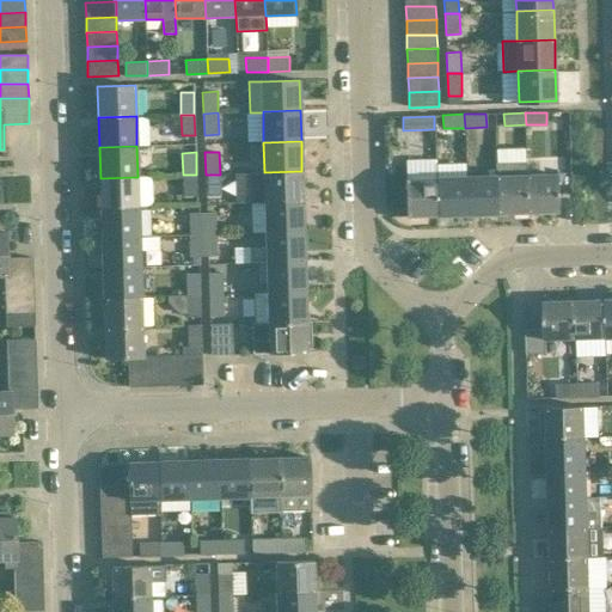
[(438,216),(436,177),(436,159),(405,160),(407,218),(438,216)]
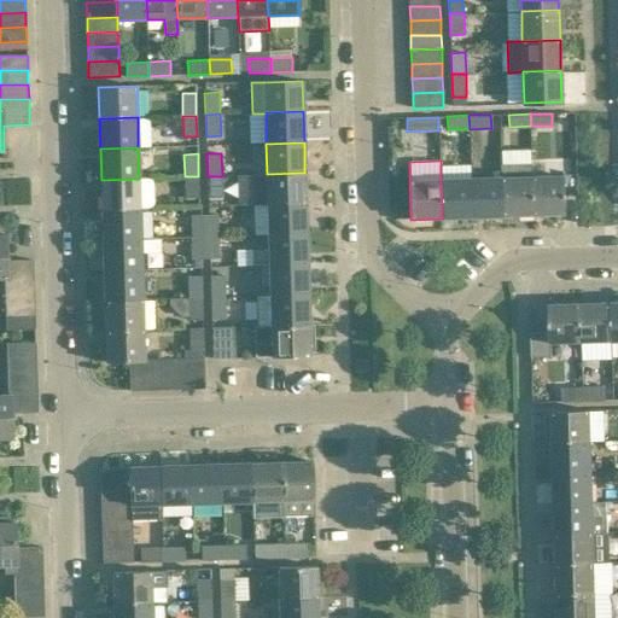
[(534,216),(532,176),(531,176),(531,163),(500,164),(501,178),(502,178),(503,217),(534,216)]
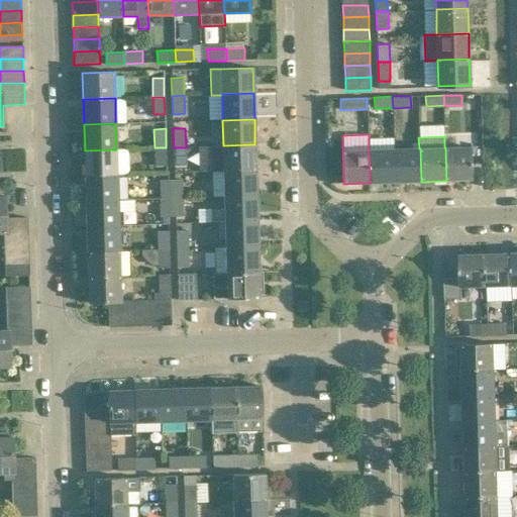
[(255,171),(254,144),(223,145),(223,146),(212,146),(212,171),(224,171),(224,172),(255,171)]
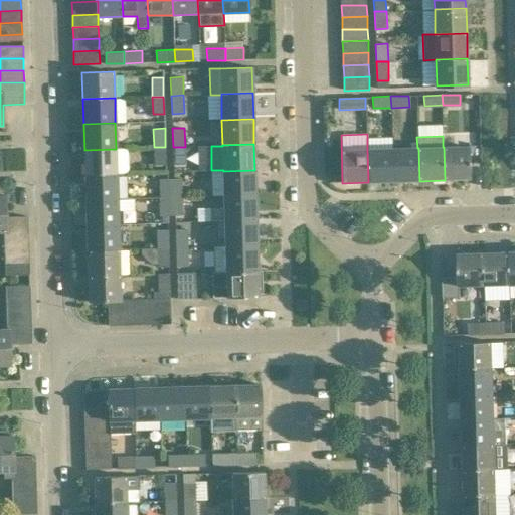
[(470,146),(444,147),(445,180),(471,179),(470,146)]
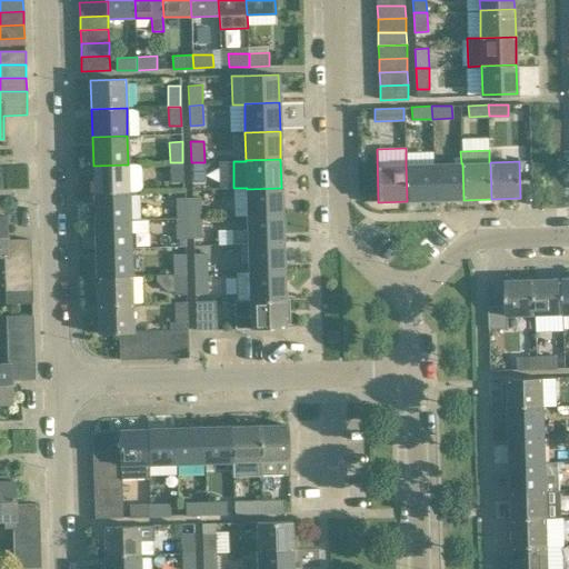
[(183,182),(182,162),(170,162),(170,182),(183,182)]
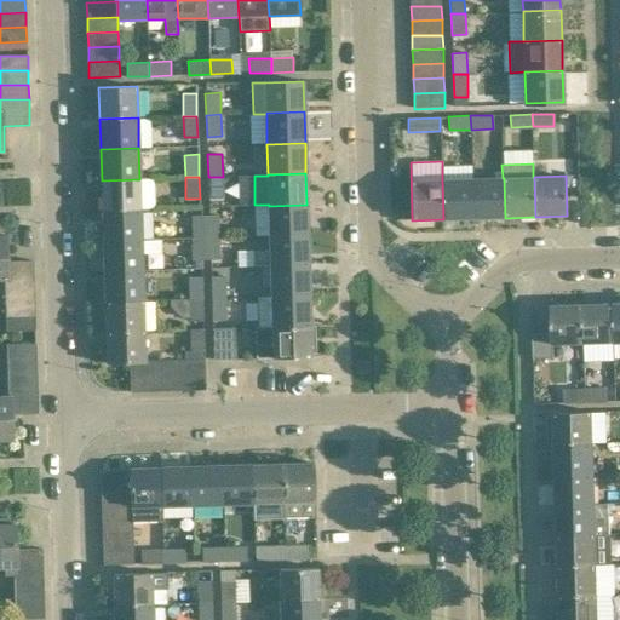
[(223,197),(223,177),(208,177),(210,199),(223,197)]
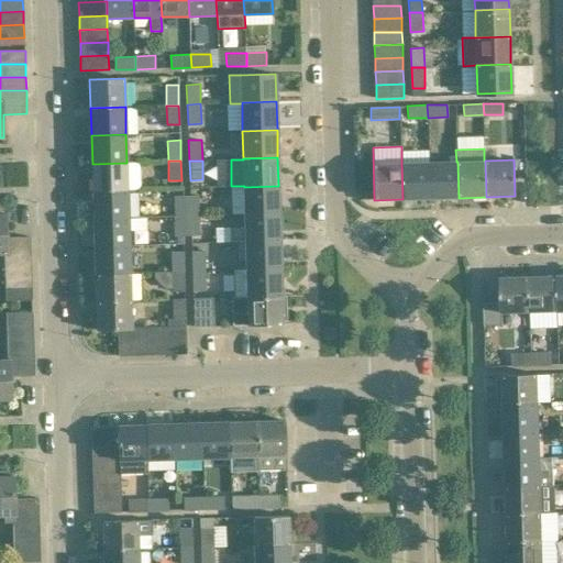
[(429,162),(401,163),(403,199),(430,198),(429,162)]
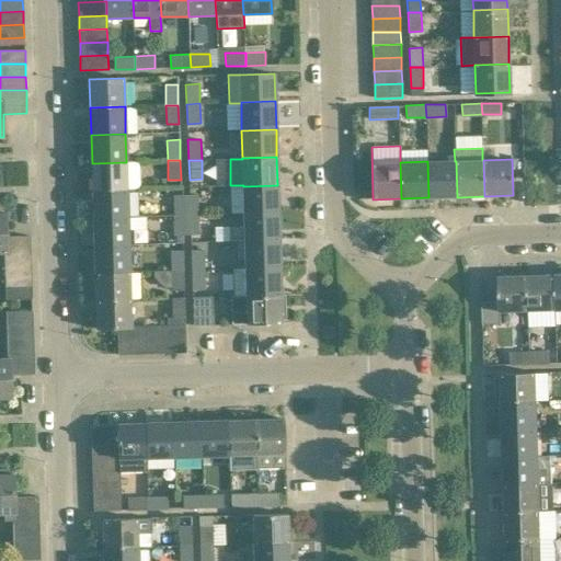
[(455,161),(427,161),(428,197),(457,197),(456,161),(455,161)]
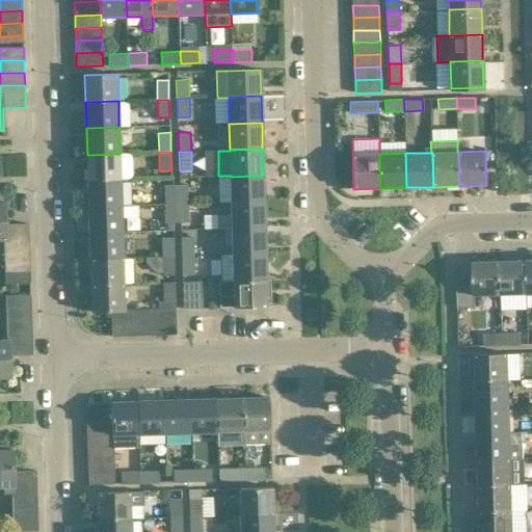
[(121,180),(120,154),(87,155),(88,181),(121,180)]
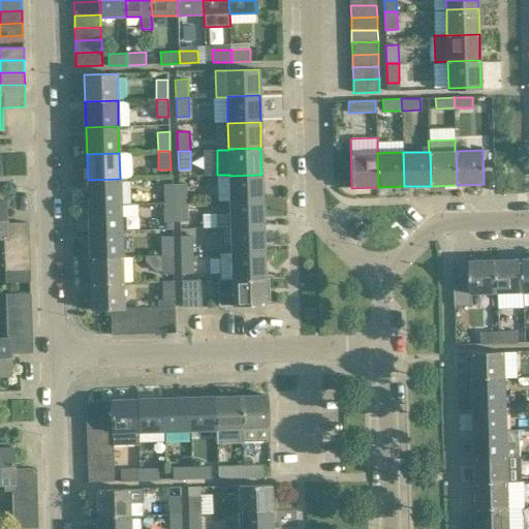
[(262,200),(261,175),(229,176),(230,201),(262,200)]
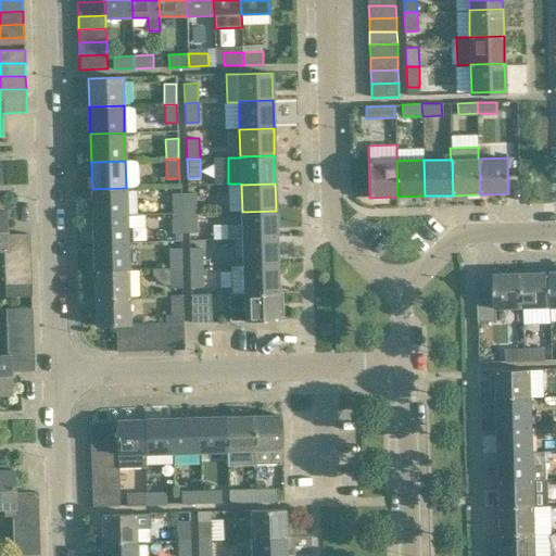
[(127,215),(126,188),(92,189),(92,216),(127,215)]
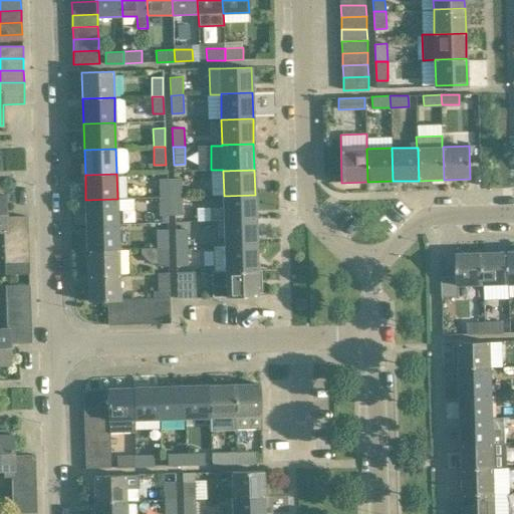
[(171,196),(170,178),(160,178),(160,196),(171,196)]
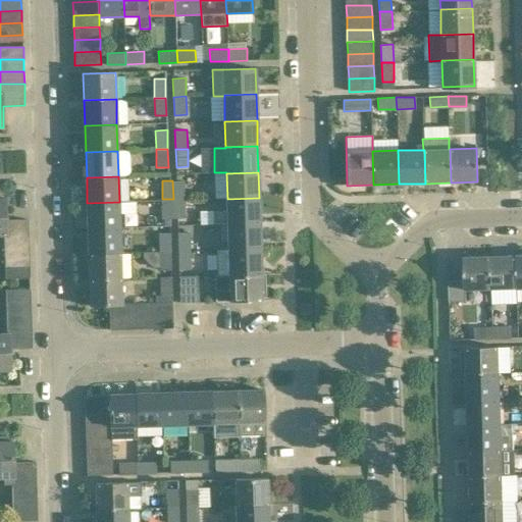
[(185,199),(184,180),(172,180),(173,199),(185,199)]
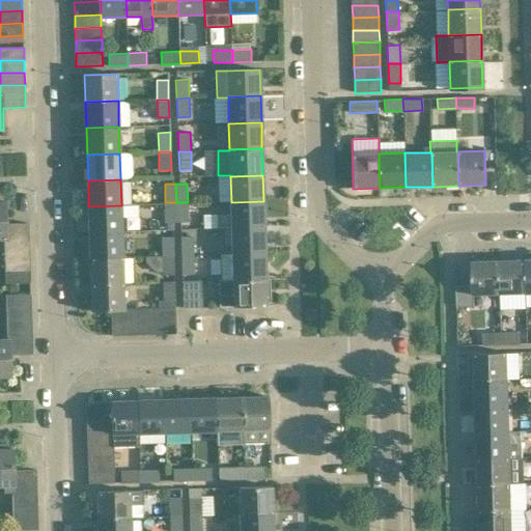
[(264,227),(263,201),(231,202),(231,214),(218,214),(219,228),(232,228),(264,227)]
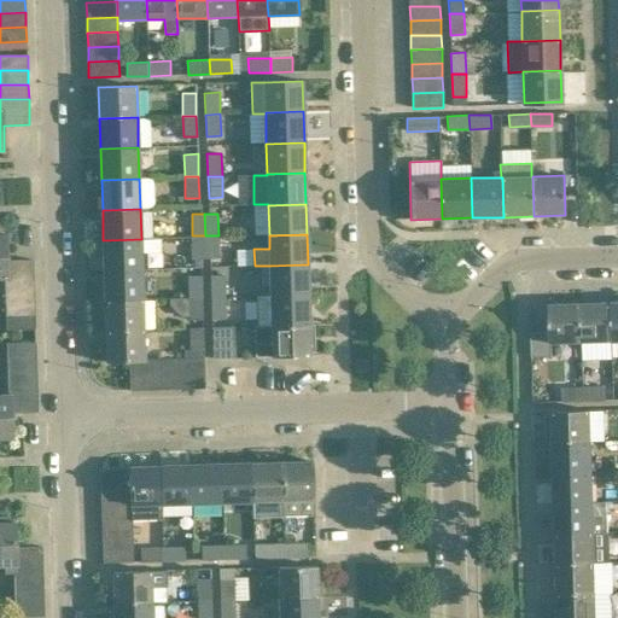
[(6,235),(0,235),(0,279),(5,279),(5,286),(34,286),(34,260),(7,261),(6,235)]
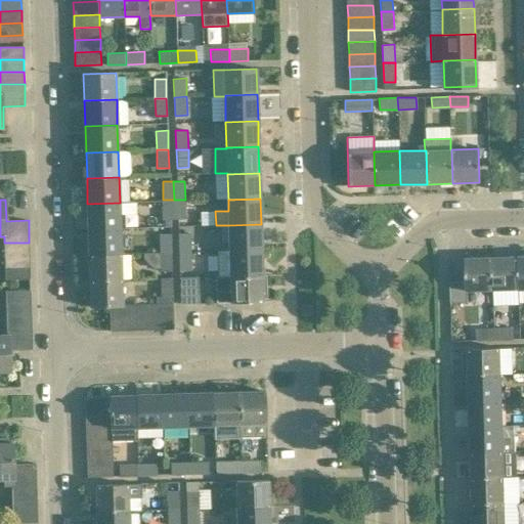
[(174,218),(174,200),(163,200),(163,218),(174,218)]
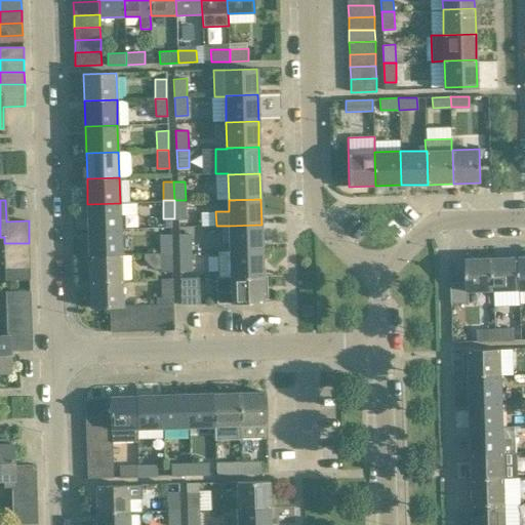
[(186,218),(186,200),(174,200),(174,218),(186,218)]
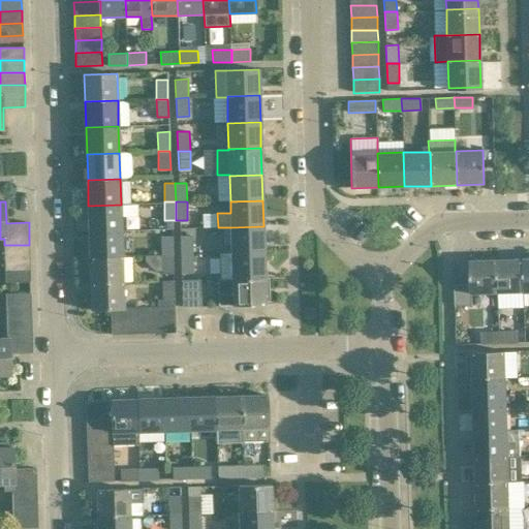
[(122,231),(121,205),(88,206),(89,232),(122,231)]
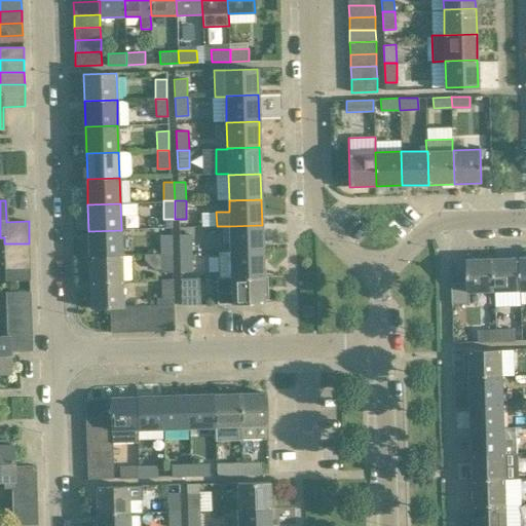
[(263,251),(262,225),(230,226),(230,252),(263,251)]
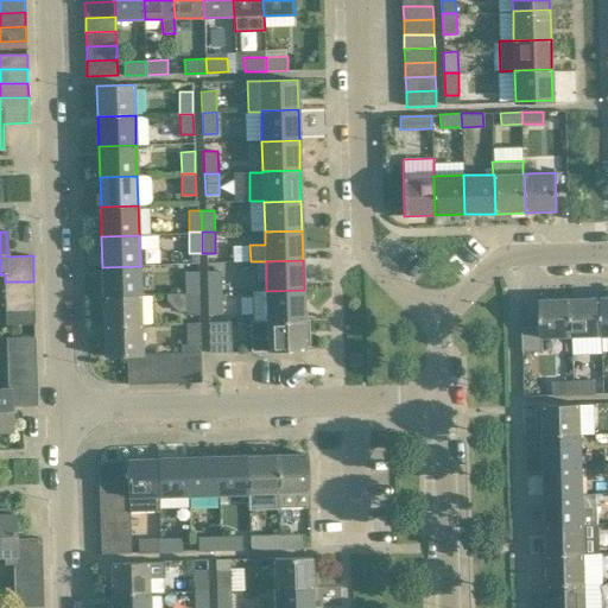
[(140,295),(140,266),(102,267),(103,297),(140,295)]
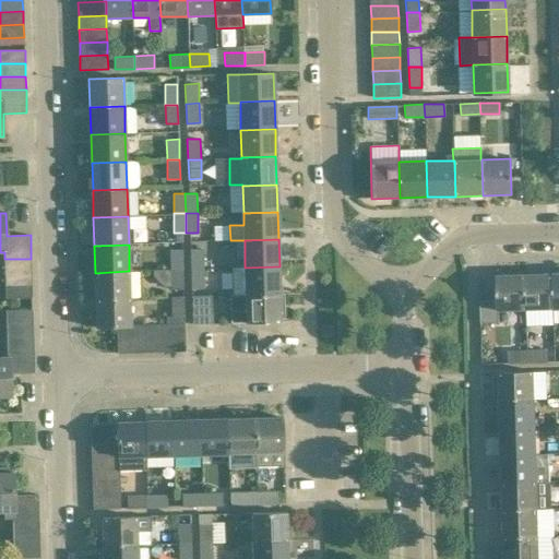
[(182,270),(182,249),(170,250),(171,270),(182,270)]
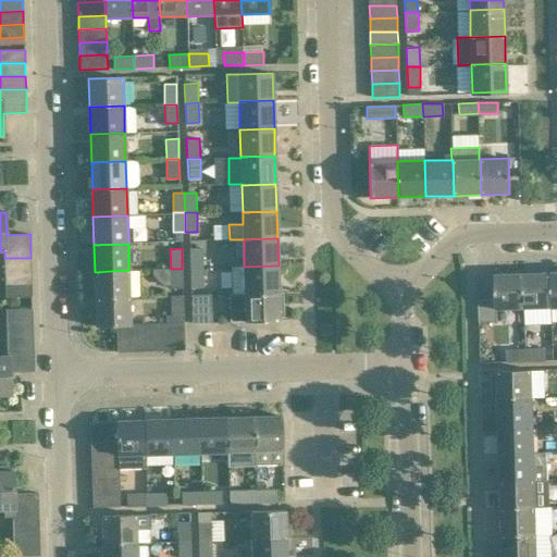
[(202,269),(202,248),(190,248),(190,269),(202,269)]
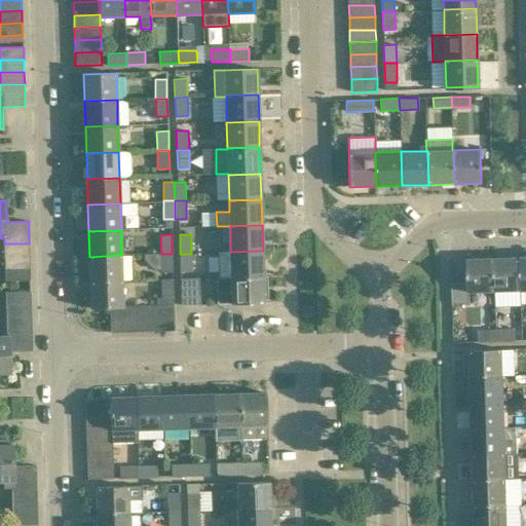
[(29,256),(29,243),(4,243),(5,256),(29,256)]
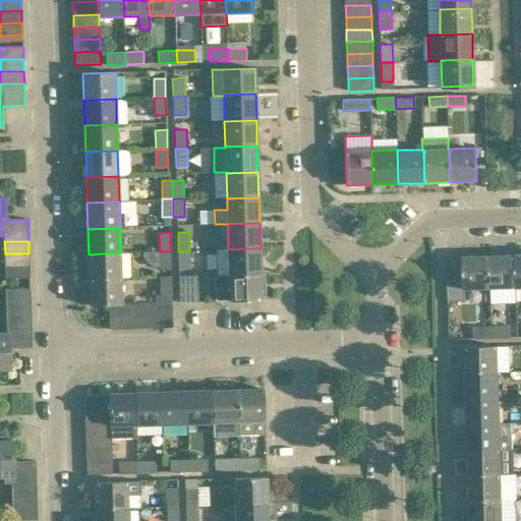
[(261,274),(261,273),(261,248),(228,249),(229,275),(261,274)]
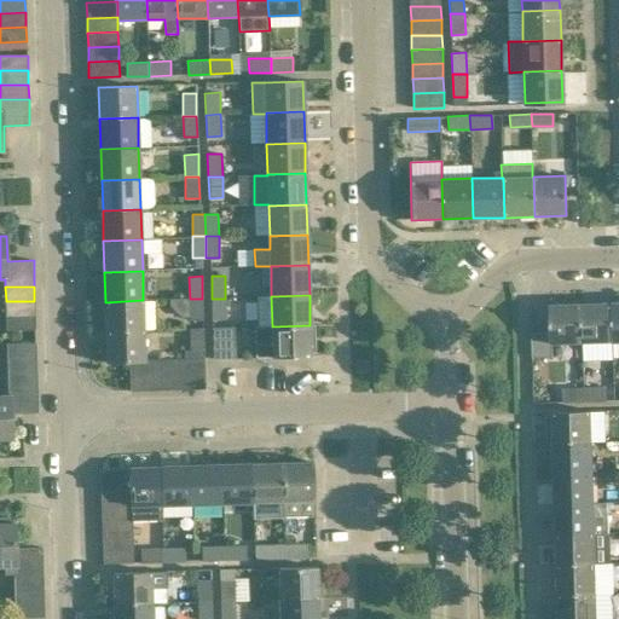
[(203,319),(202,299),(190,299),(190,319),(203,319)]
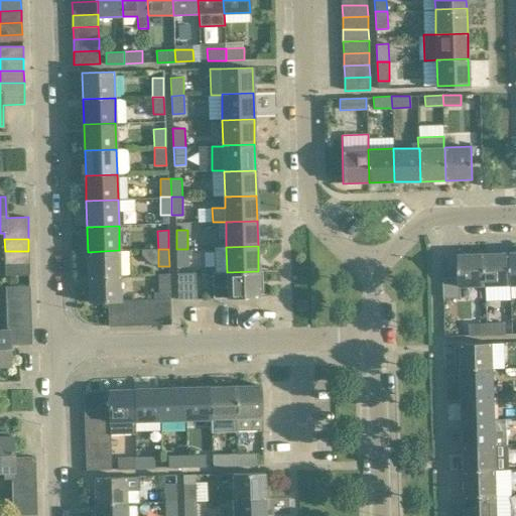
[(188,265),(187,249),(176,249),(177,266),(188,265)]
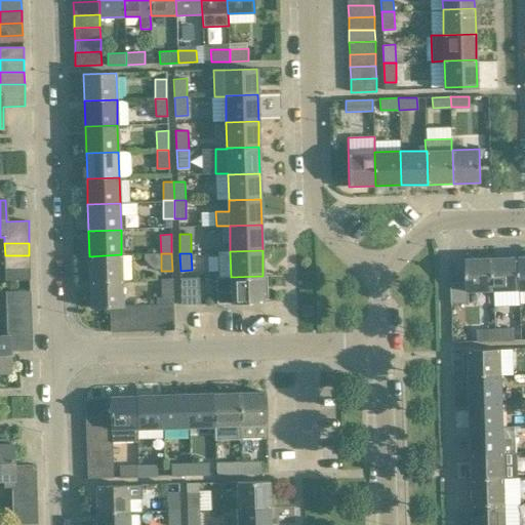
[(122,280),(121,254),(89,256),(90,282),(122,280)]
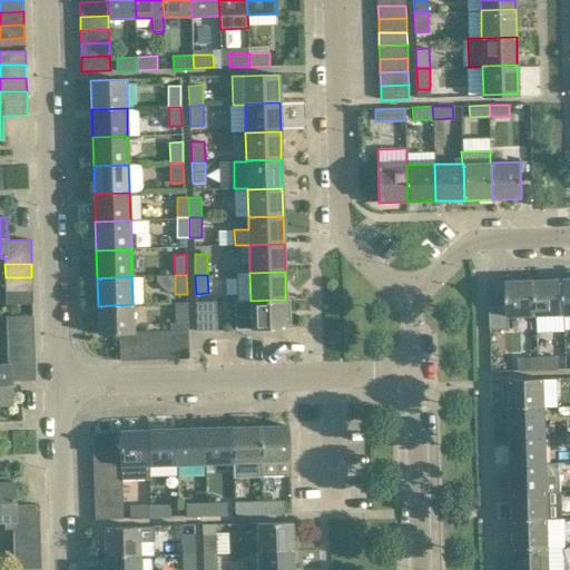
[(32,291),(31,277),(6,277),(6,292),(32,291)]
